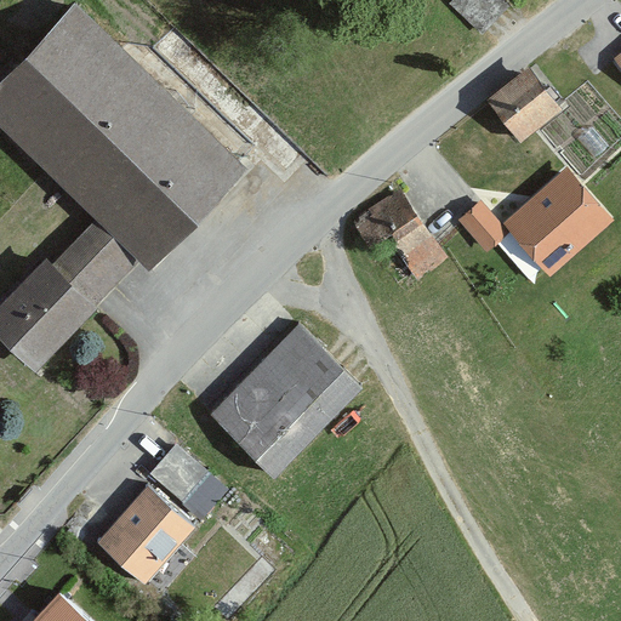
[(511,9),(501,0),(453,0),(449,5),(480,38),(511,9)]
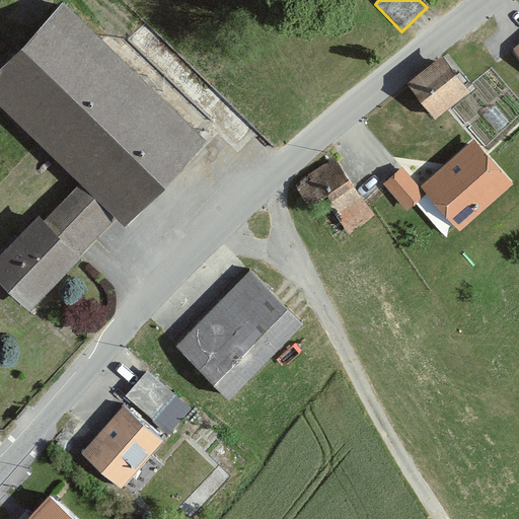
[(208,144),(63,3),(0,67),(0,110),(78,187),(44,222),(38,216),(0,253),(0,280),(28,308),(116,220),(125,229),(208,144)]
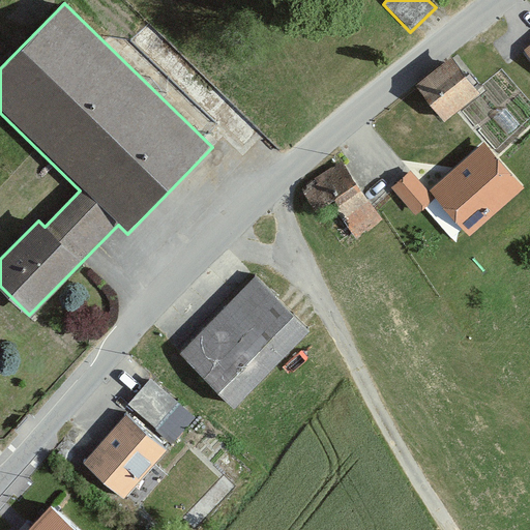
[(477,92),(450,61),(416,89),(443,121),(477,92)]
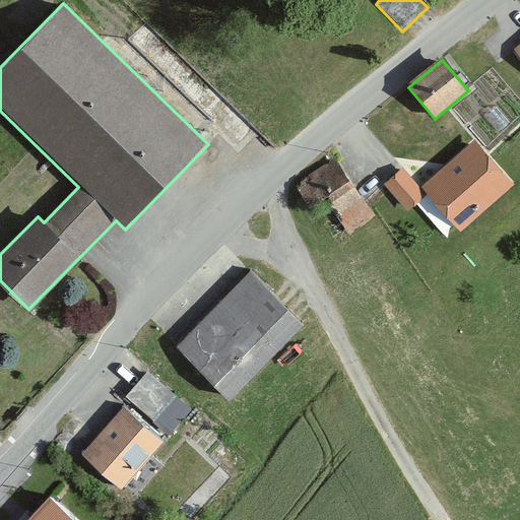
[(513,188),(475,144),(421,190),(459,234),(513,188)]
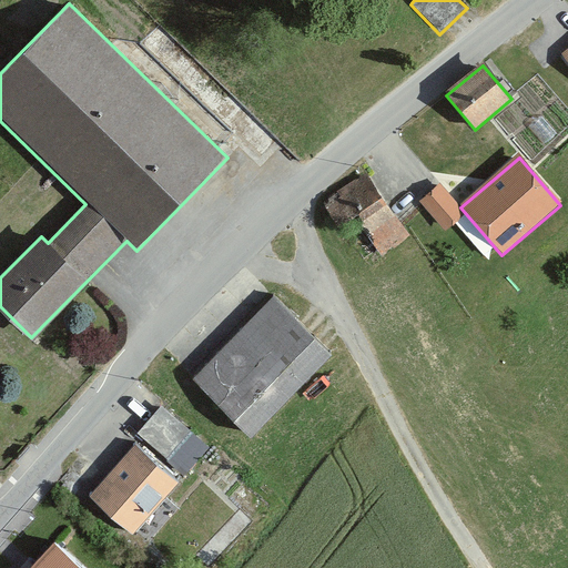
[(409,239),(364,176),(323,206),(342,232),(355,222),(362,232),(356,235),(366,249),(359,253),(371,267),(409,239)]
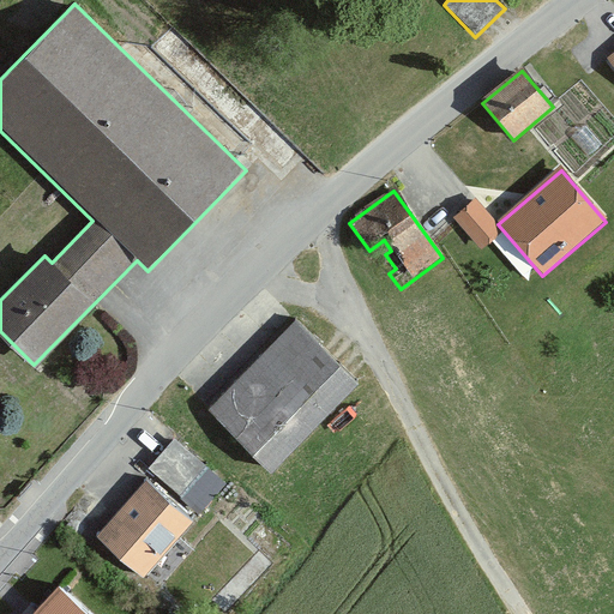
[(500,232),(475,202),(452,222),(477,252),(500,232)]
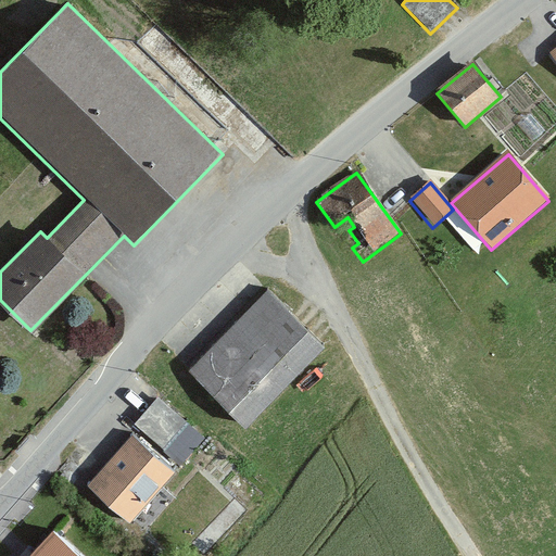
[(323,342),(265,290),(187,376),(244,428),(323,342)]
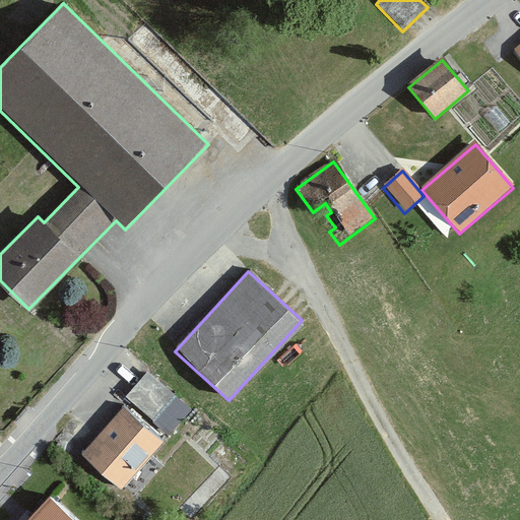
[(172,428),(195,403),(152,363),(129,388),(172,428)]
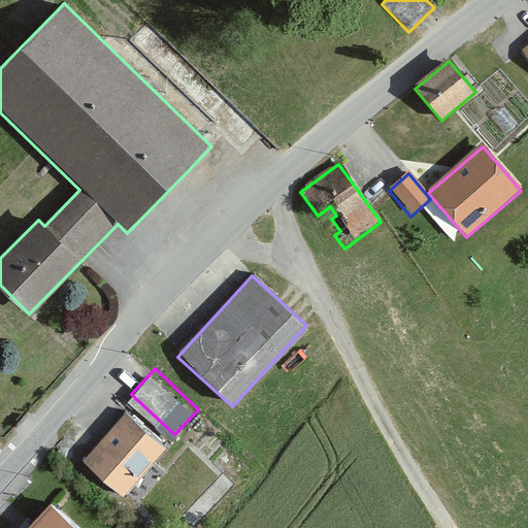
[(163,447),(124,413),(81,463),(121,497),(163,447)]
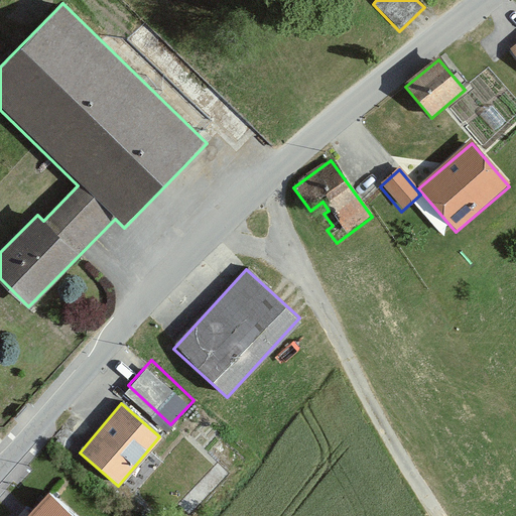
[(78,515),(49,492),(27,515),(78,515)]
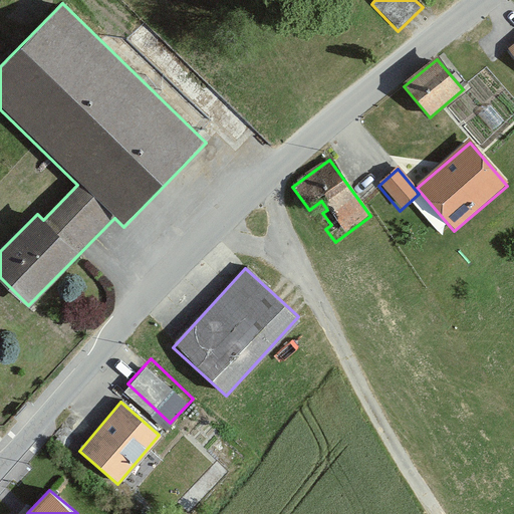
All buildings are outlined.
